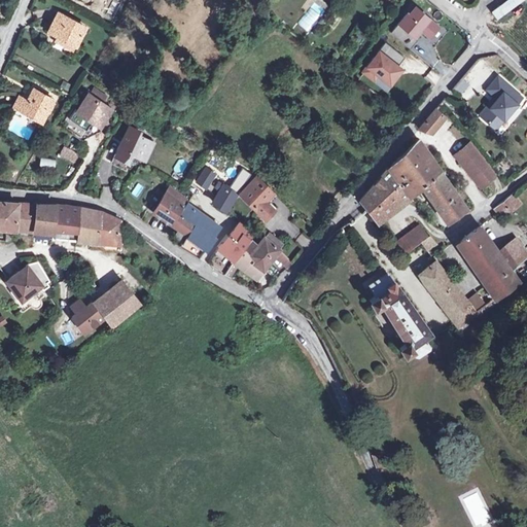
[(503,0),(490,9),(496,18),(522,0),(503,0)]
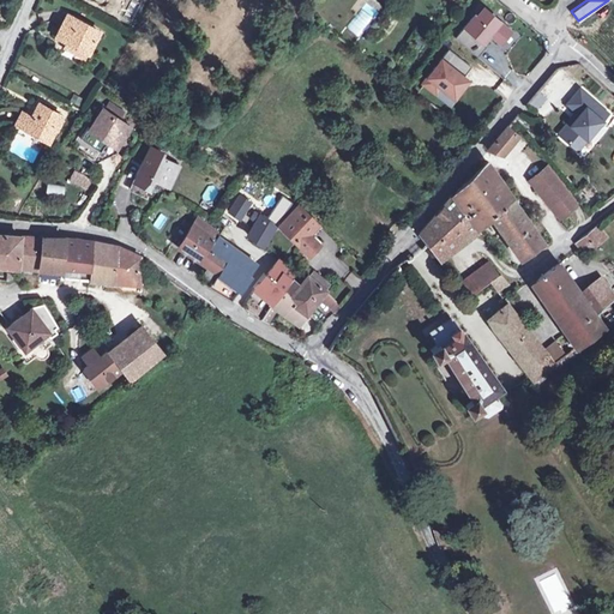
[(473,16),(455,37),(476,56),(486,46),(482,42),(487,36),(491,36),(500,44),(511,31),(479,5),(471,13),(473,16)]
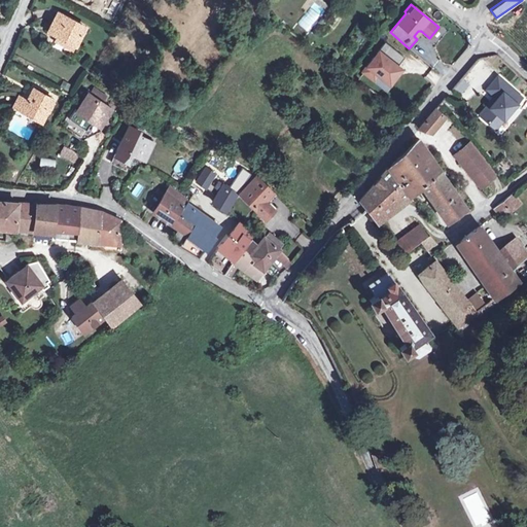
[(58,35),(74,44),(84,26),(59,12),(48,31),(58,35)]
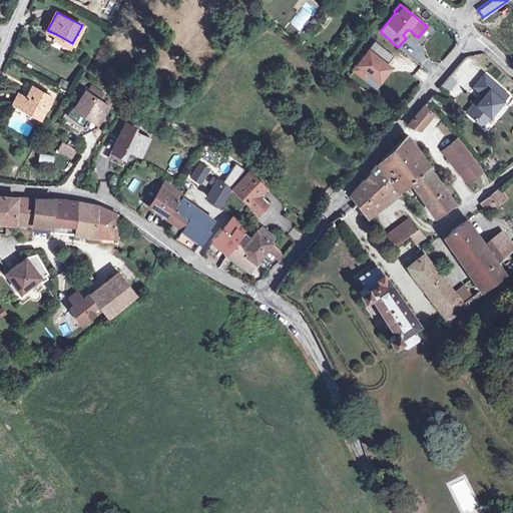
[(70,48),(72,43),(56,34),(54,39),(70,48)]
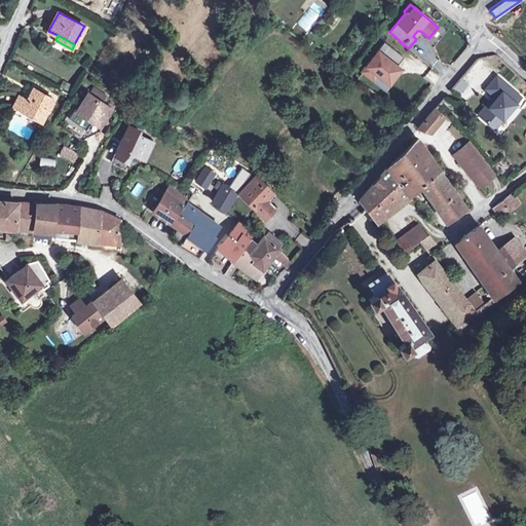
[(361,71),(373,80),(377,75),(388,84),(400,69),(397,66),(403,58),(383,42),(361,71)]
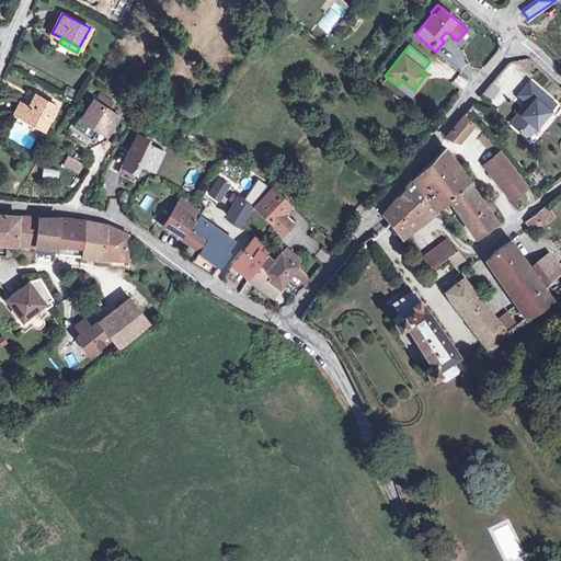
[(459,49),(449,54),(455,67),(465,63),(459,49)]
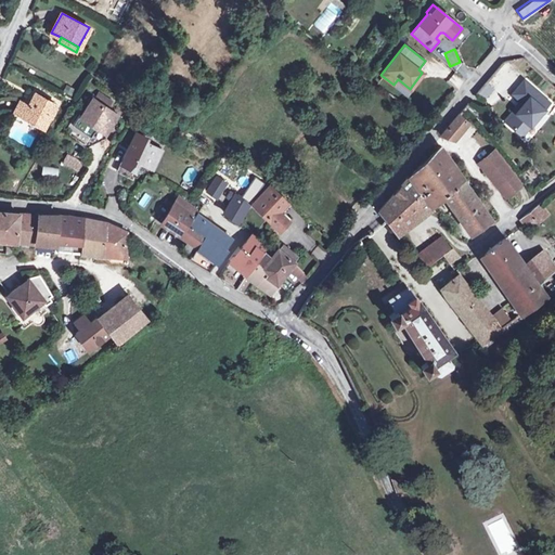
[(488,79),(494,91),(520,76),(513,64),(488,79)]
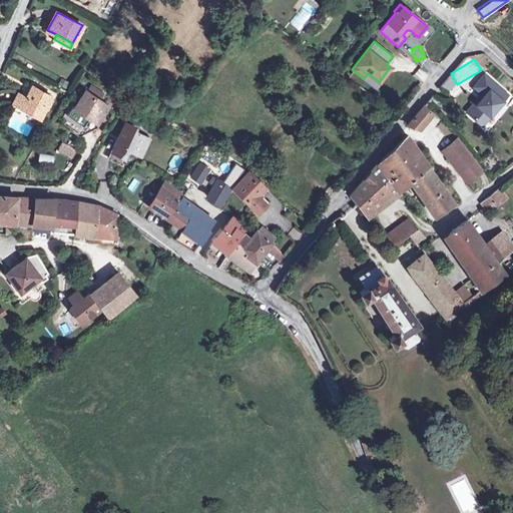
[(418,67),(413,74),(423,81),(428,74),(418,67)]
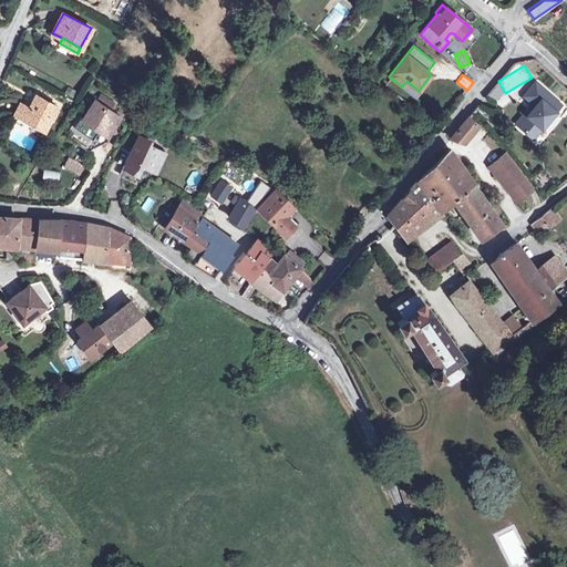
[(406,81),(402,86),(414,96),(419,91),(406,81)]
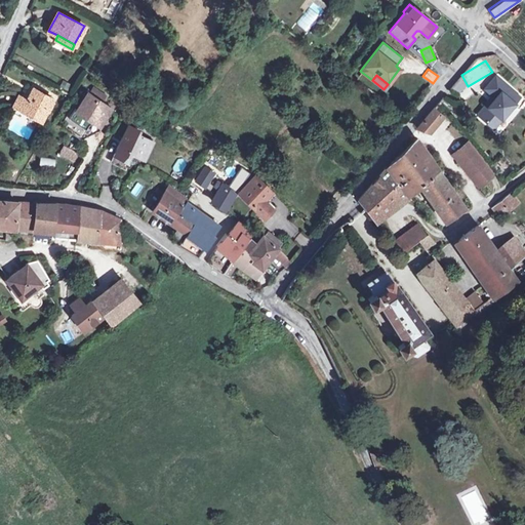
[(493,128),(501,119),(515,104),(508,97),(513,91),(495,76),(485,88),(492,95),(495,97),(480,116),(493,128)]
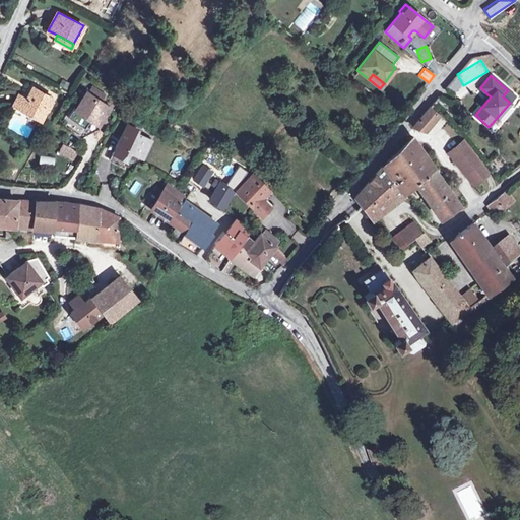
[(458,99),(467,90),(455,76),(446,84),(458,99)]
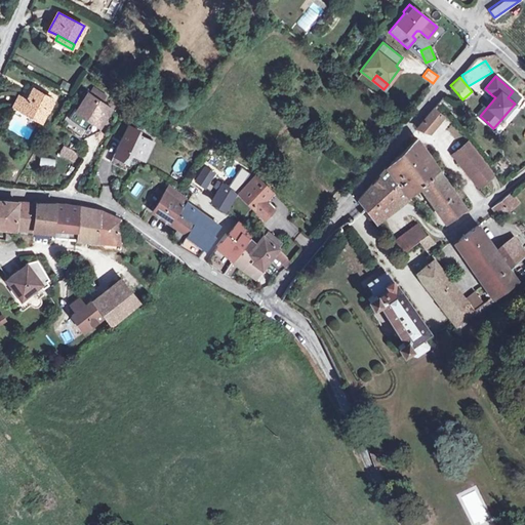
[(24,108),(42,119),(52,99),(34,88),(27,101),(19,96),(14,106),(23,110),(24,108)]
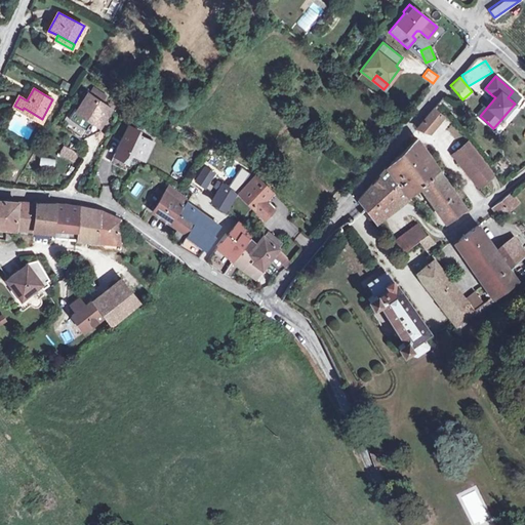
[(88,93),(77,110),(98,125),(110,109),(88,93)]
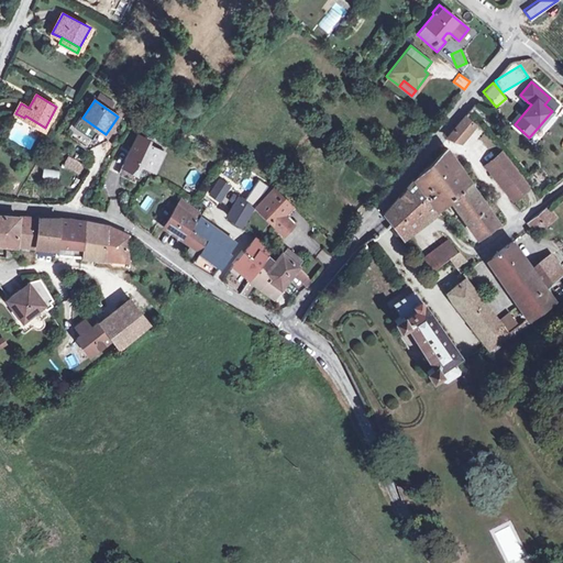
[(531,105),(528,102),(511,122),(515,124),(531,105)]
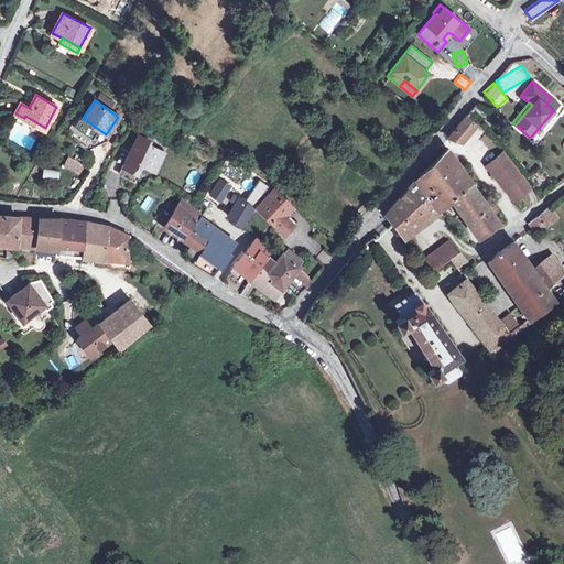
[(25,116),(24,118),(44,129),(45,128),(25,116)]
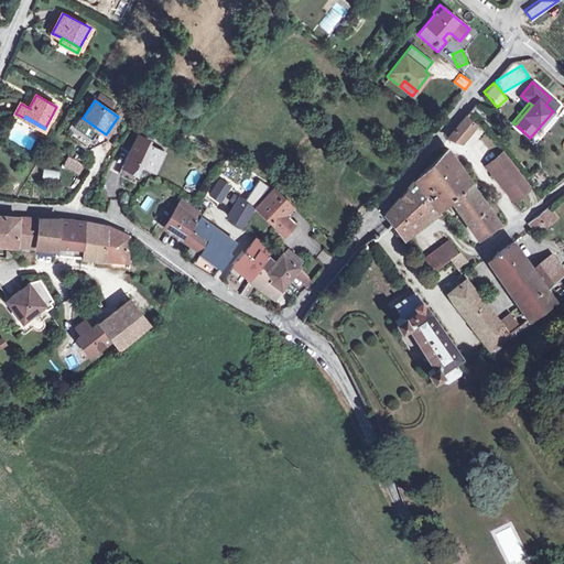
[(475,123),(466,116),(449,137),(462,141),(475,123)]
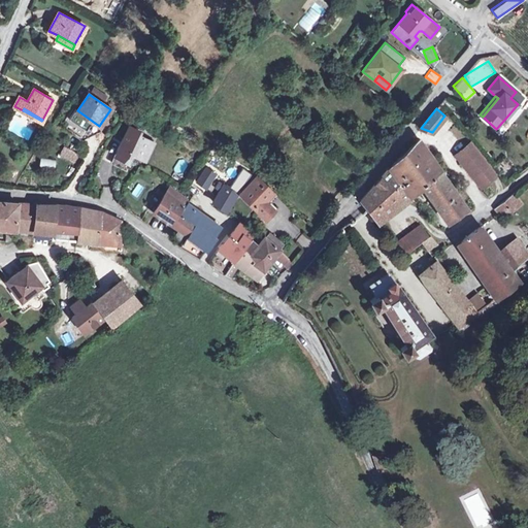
[(504,120),(496,129),(499,131),(506,122),(504,120)]
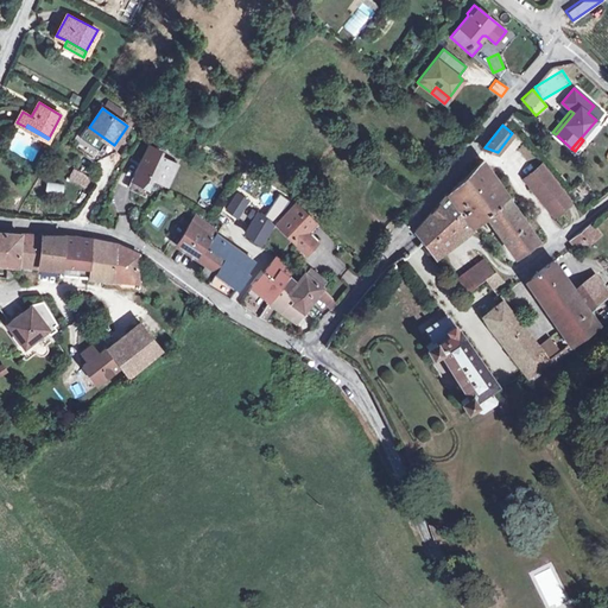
[(162,151),(150,144),(133,175),(137,177),(131,189),(145,196),(156,176),(162,179),(171,160),(159,154),(162,151)]
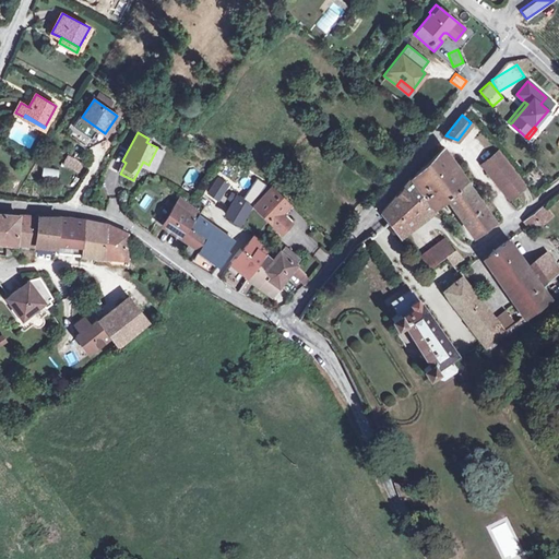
[(163,151),(157,147),(149,165),(154,168),(163,151)]
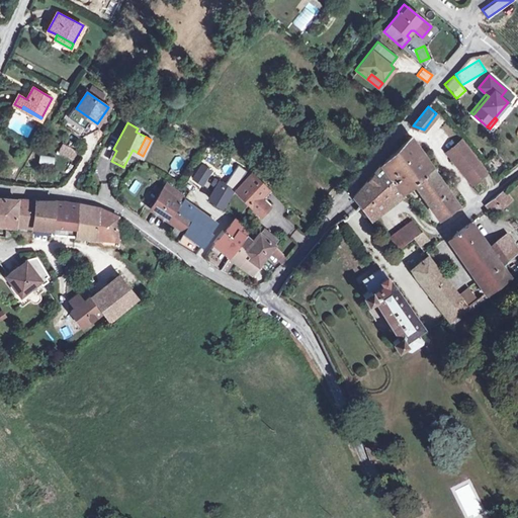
[(411,137),(381,164),(401,190),(405,188),(413,182),(438,218),(458,204),(411,137)]
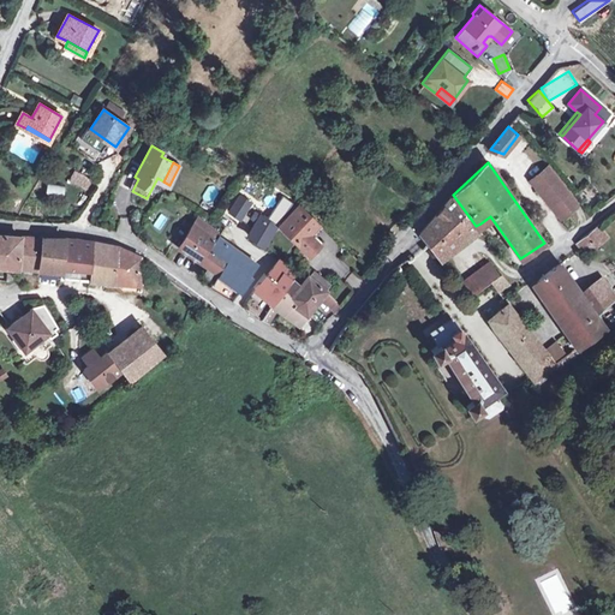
[(529,180),(550,207),(568,191),(548,165),(529,180)]
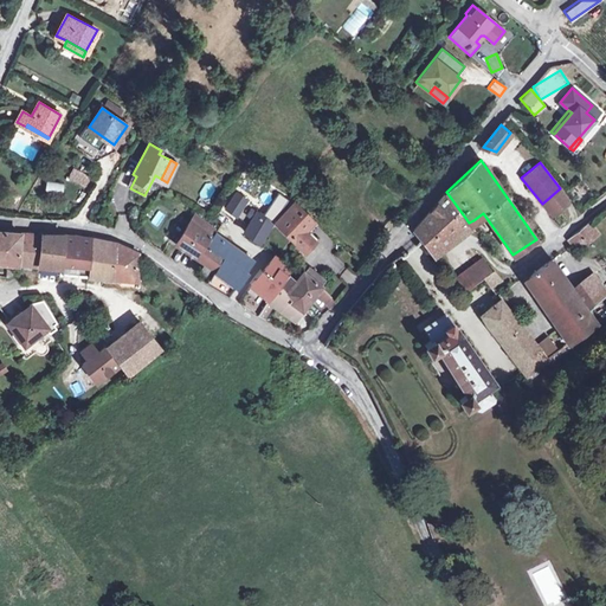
[(68,179),(85,188),(90,176),(73,168),(68,179)]
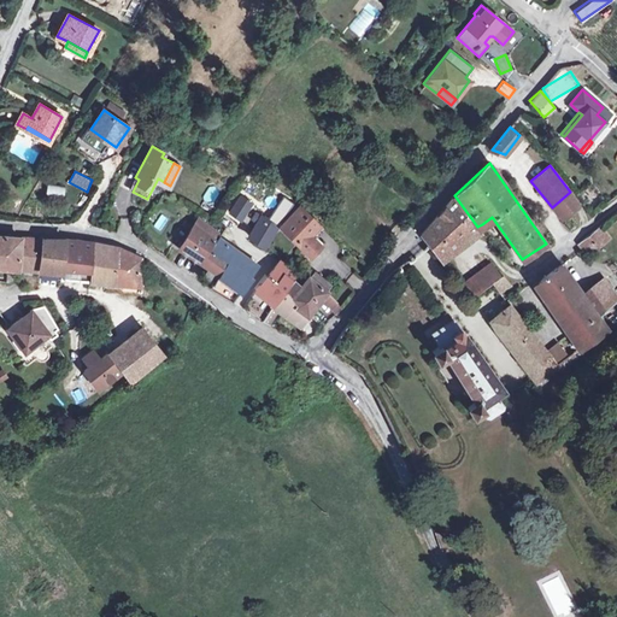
[(139,180),(135,177),(129,189),(133,192),(139,180)]
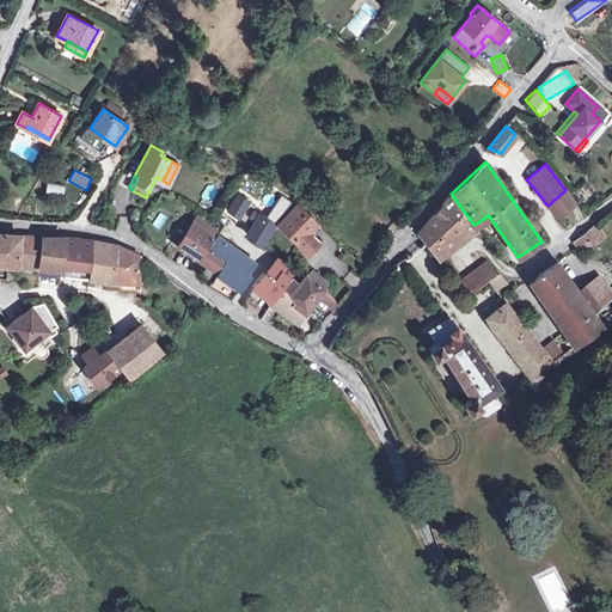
[(65,196),(66,185),(47,184),(47,195),(65,196)]
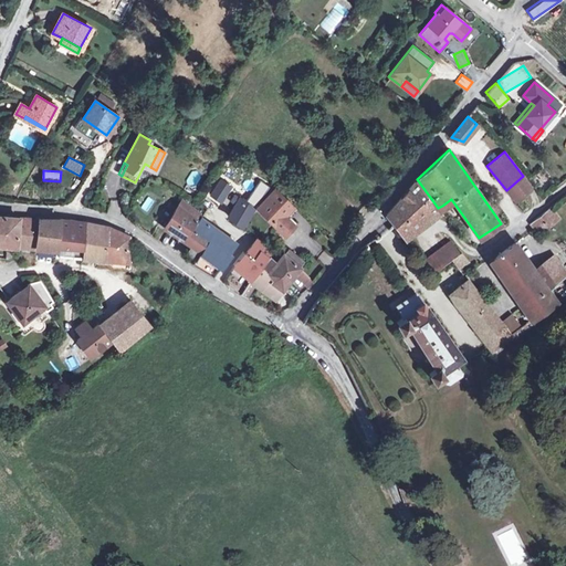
[(523,176),(506,190),(515,201),(533,188),(523,176)]
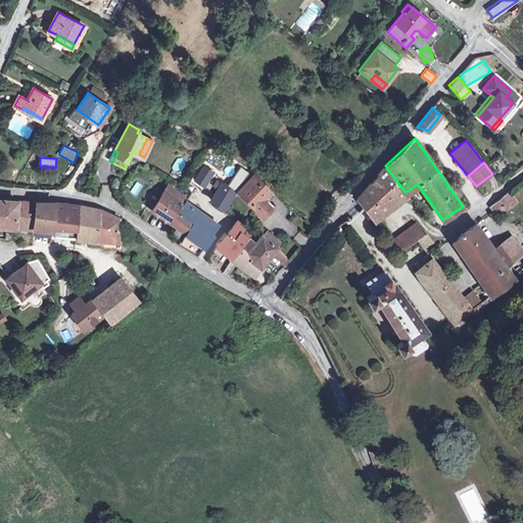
[(194,179),(203,186),(210,175),(212,173),(203,165),(199,172),(194,179)]
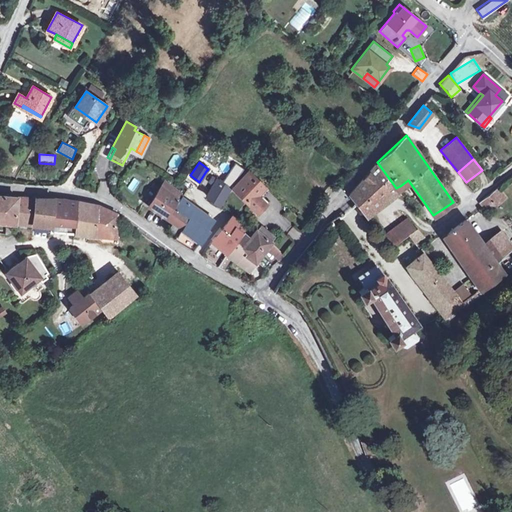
[(396,188),(377,162),(349,194),(364,212),(396,188)]
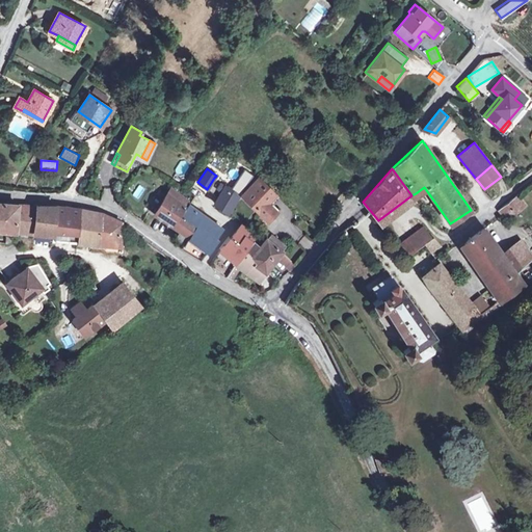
[(267,218),(275,211),(267,203),(275,193),(259,177),(242,193),(267,218)]
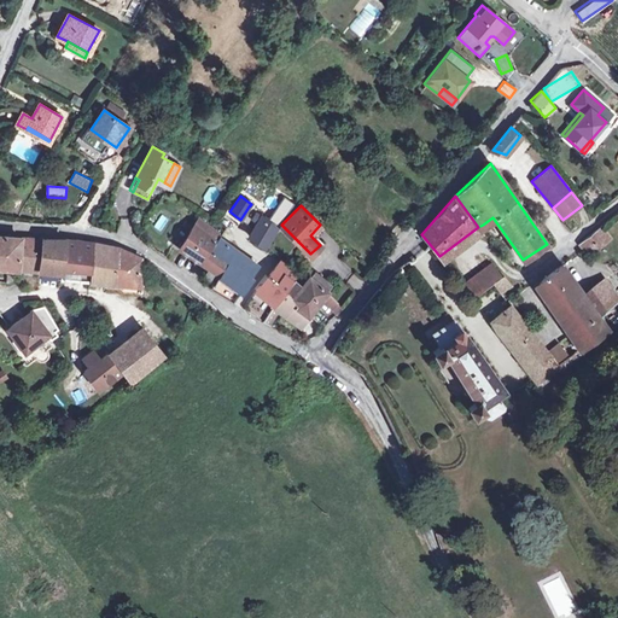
[(240,220),(254,229),(262,216),(249,207),(240,220)]
